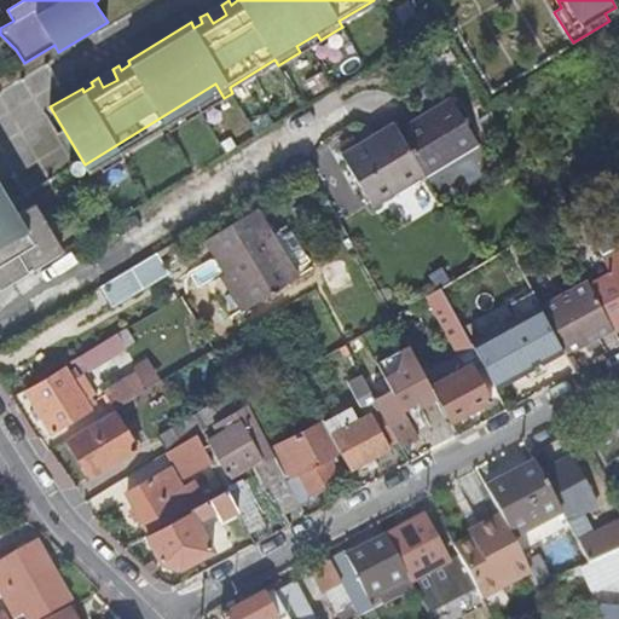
[(221,5),(207,13),(213,23),(226,15),(221,5)]
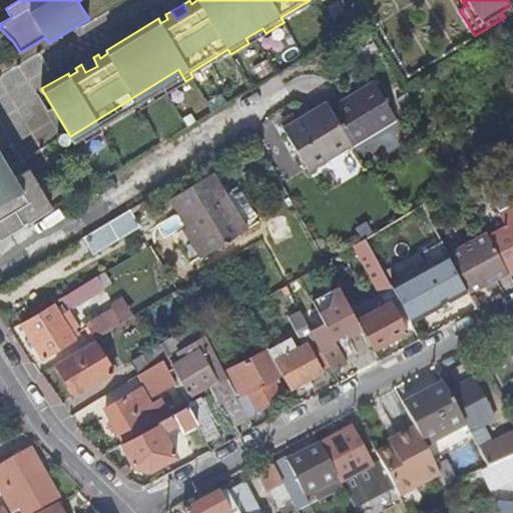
[(245,38),(248,43),(266,33),(263,28),(245,38)]
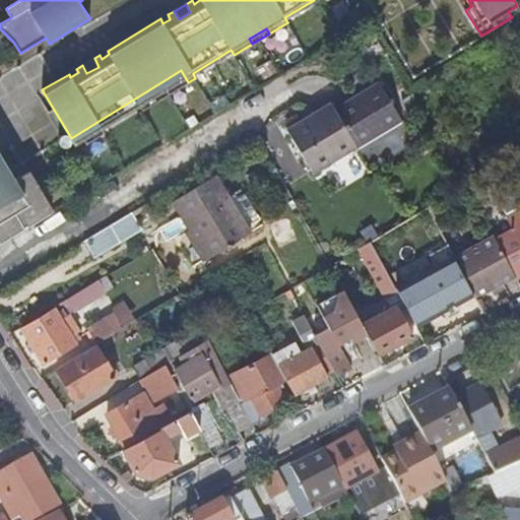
[(94,58),(82,65),(86,73),(99,67),(94,58)]
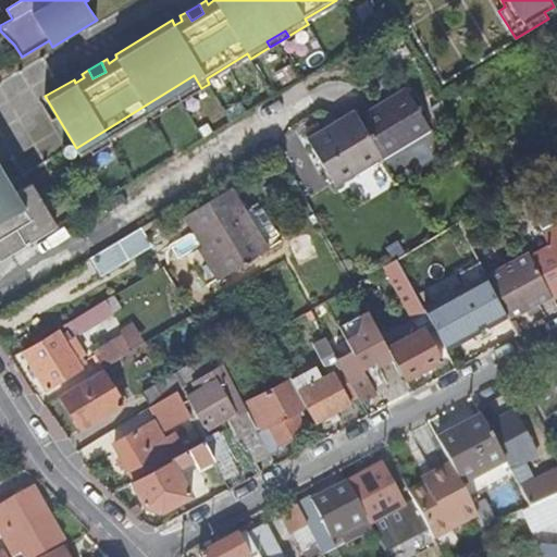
[(190,95),(201,88),(194,75),(76,148),(79,153),(89,148),(93,153),(111,143),(109,136),(148,112),(151,118),(171,107),(169,101),(187,89),(190,95)]
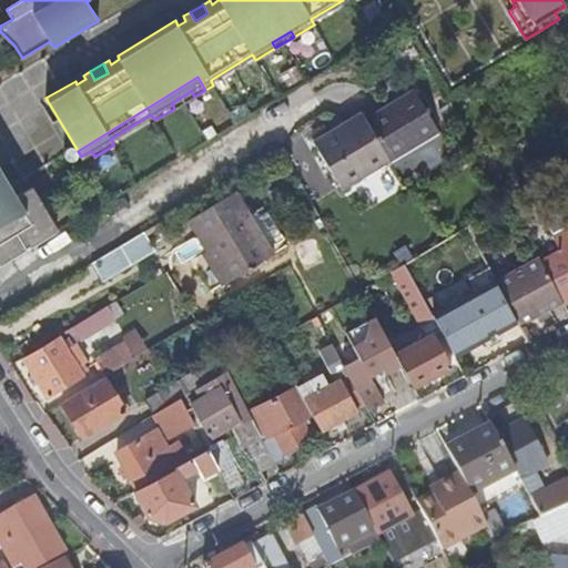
[(174,109),(194,97),(191,91),(172,103),(174,109)]
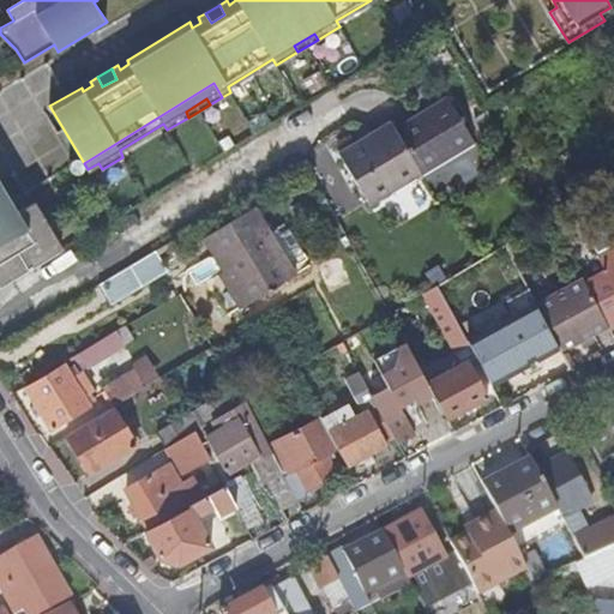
[(390,124),(338,154),(368,206),(474,145),(446,100),(393,130),(390,124)]
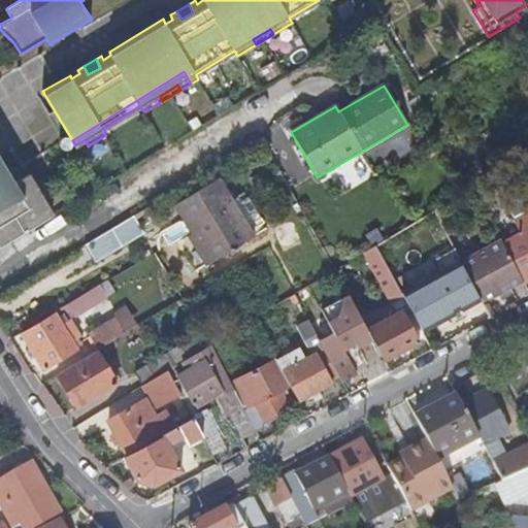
[(297,184),(312,173),(278,126),(263,136),(297,184)]
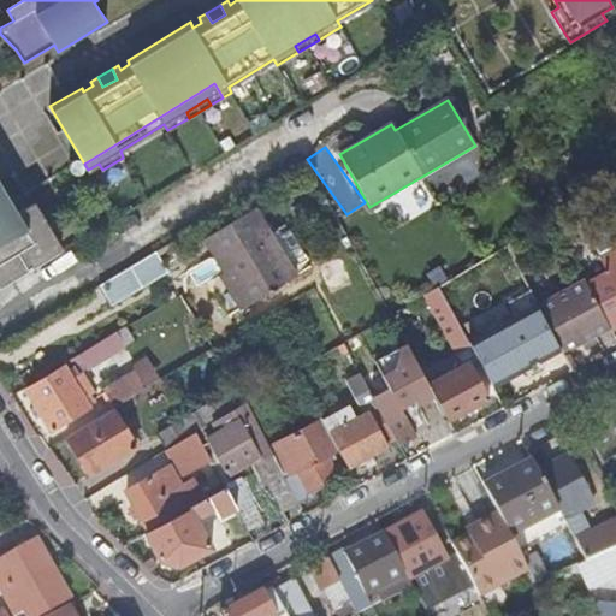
[(0,214),(15,206),(0,183),(0,214)]
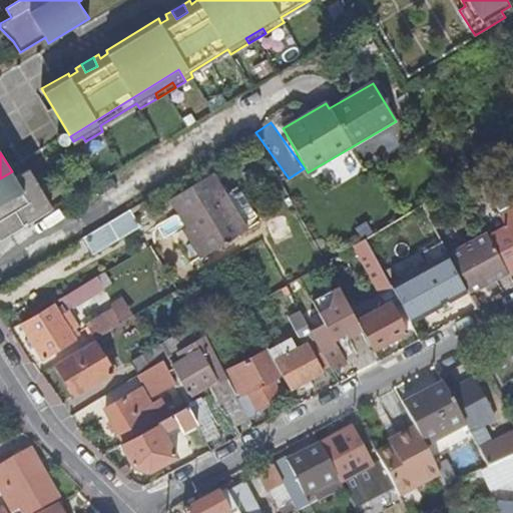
[(512,157),(510,152),(500,158),(512,182),(512,181),(512,157)]
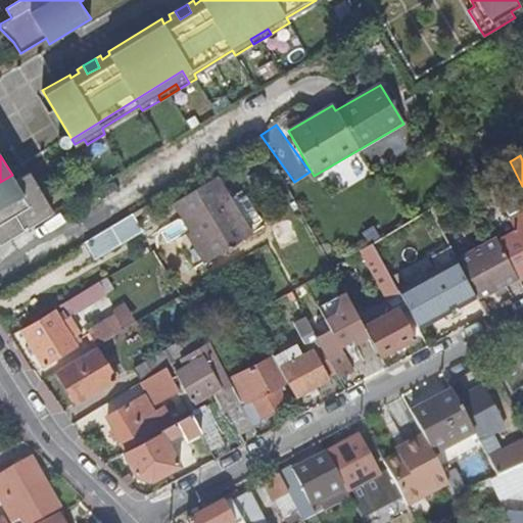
[(0,245),(53,214),(29,173),(15,180),(12,175),(0,182),(0,245)]
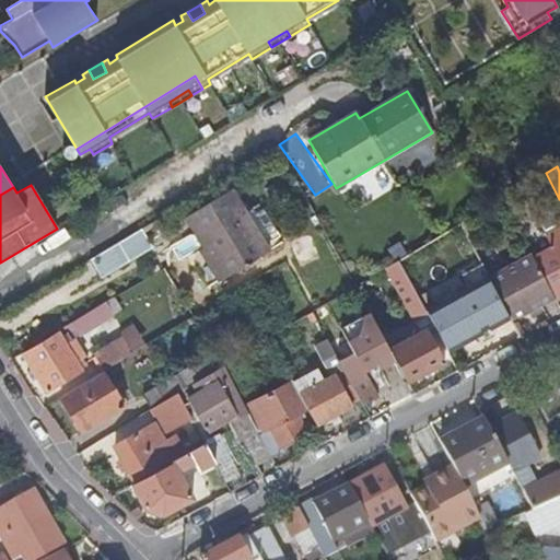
[(233,189),(186,218),(223,280),(270,252),(233,189)]
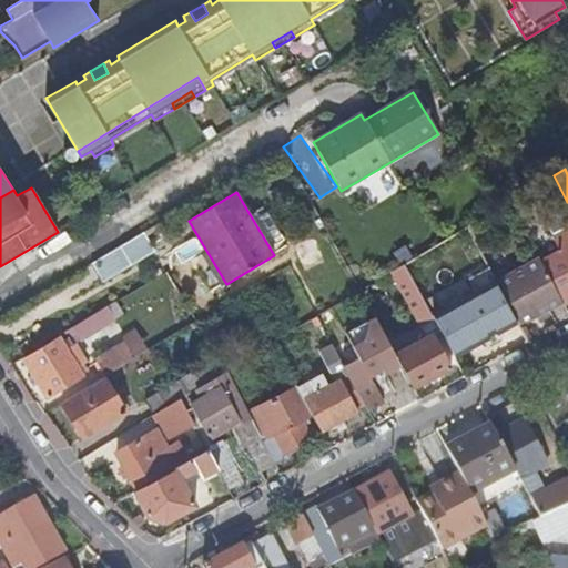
[(567,209),(545,222),(554,236),(567,227),(567,209)]
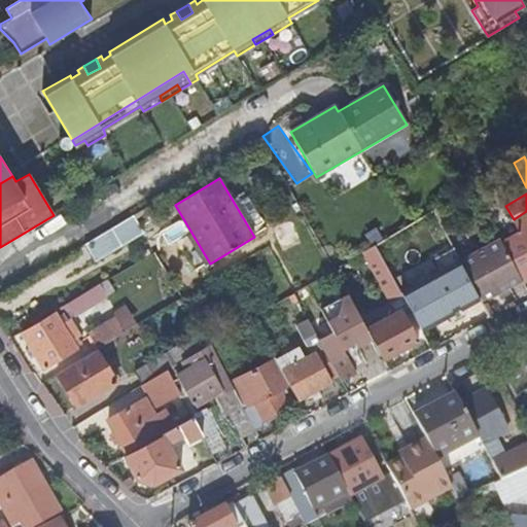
[(526,211),(514,219),(521,233),(502,243),(522,280),(524,282),(526,280),(526,211)]
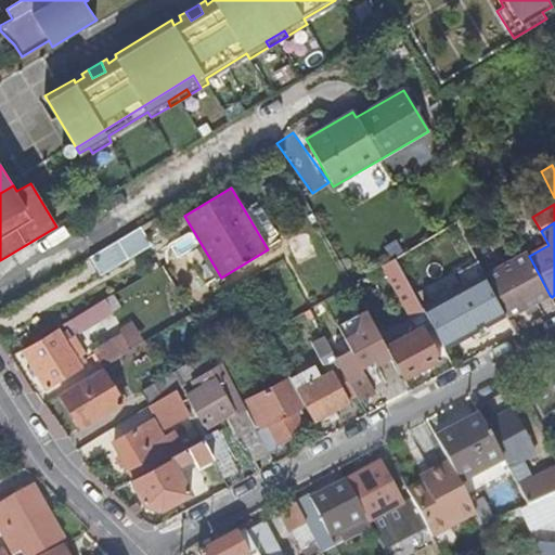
[(147,245),(138,229),(91,257),(100,273),(147,245)]
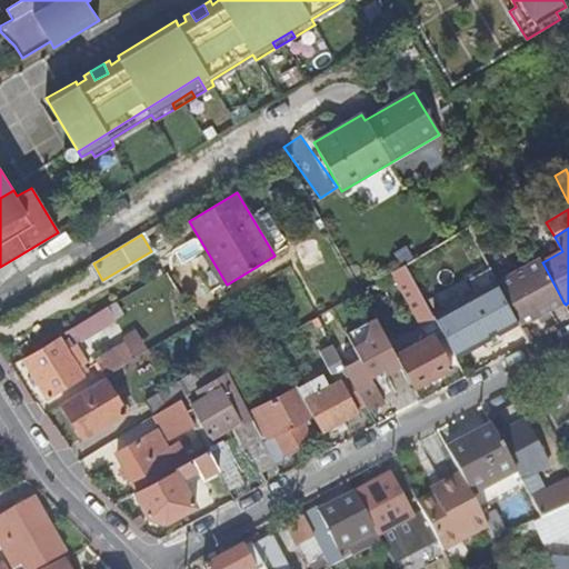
[(521,327),(563,302),(542,262),(540,259),(497,281),(520,325),(521,327)]
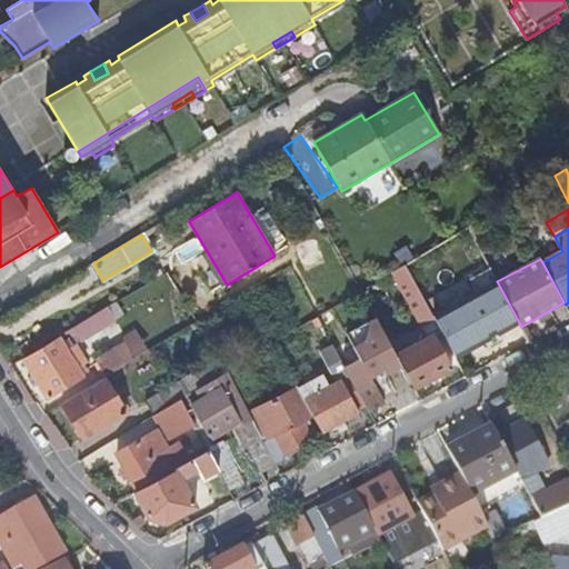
[(433,317),(406,265),(392,272),(428,337),(396,355),(401,366),(413,389),(452,369),(438,340),(445,337),(433,317)]
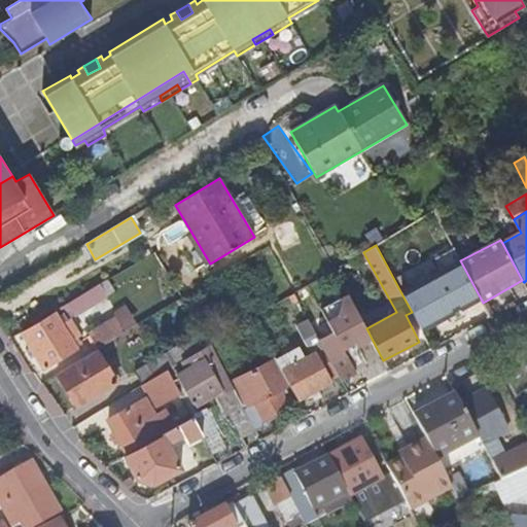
[(412,312),(422,332),(482,301),(460,260),(455,250),(435,260),(443,272),(401,293),(412,312)]
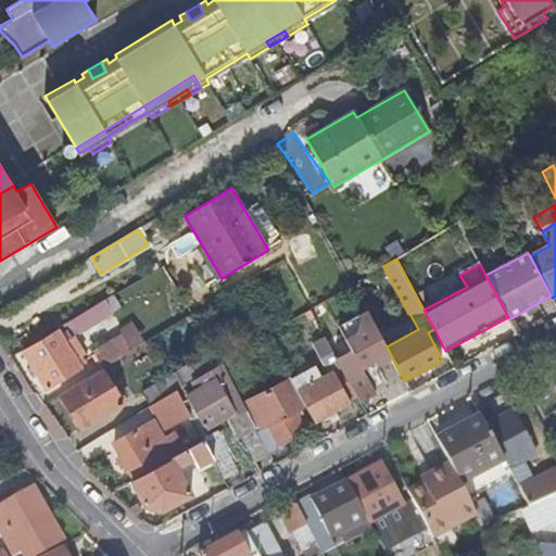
[(106,300),(58,329),(58,331),(24,352),(48,391),(83,371),(80,367),(85,365),(83,359),(86,357),(76,342),(74,344),(71,340),(66,342),(62,337),(75,328),(79,333),(113,313),(106,300)]
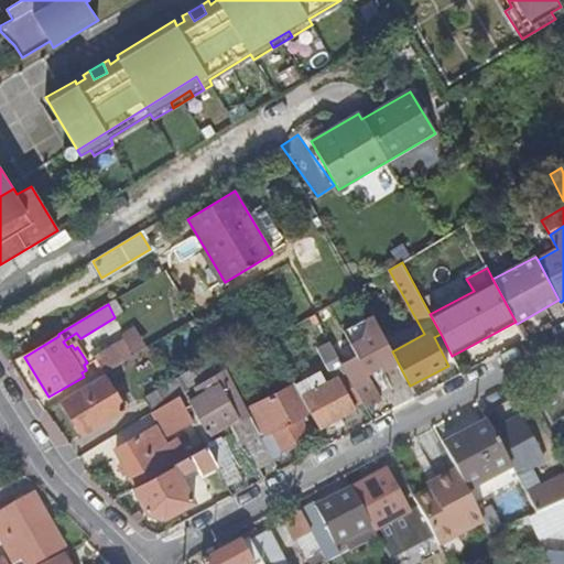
[(398,362),(392,351),(372,315),(365,320),(366,323),(361,337),(350,344),(357,356),(342,364),(346,373),(360,400),(365,408),(380,399),(366,373),(379,367),(381,371),(398,362)]
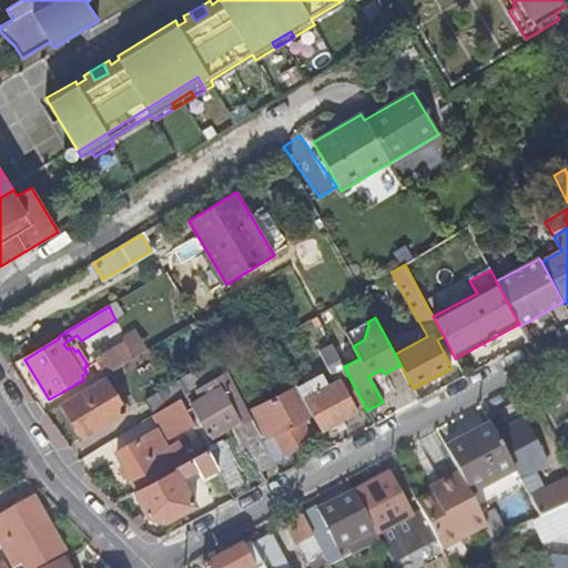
[(346,333),(353,346),(364,340),(368,325),(367,322),(346,333)]
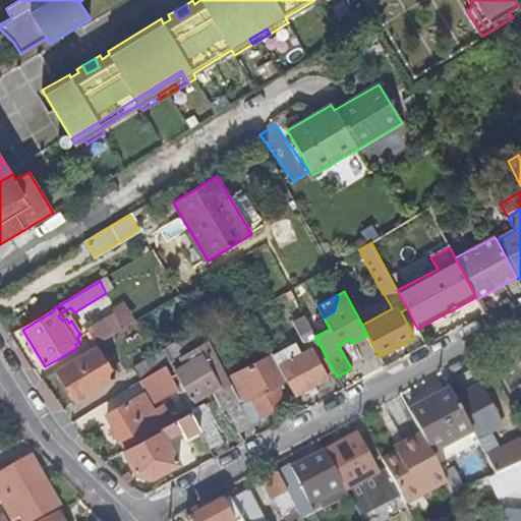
[(88,331),(96,345),(123,329),(114,314),(88,331)]
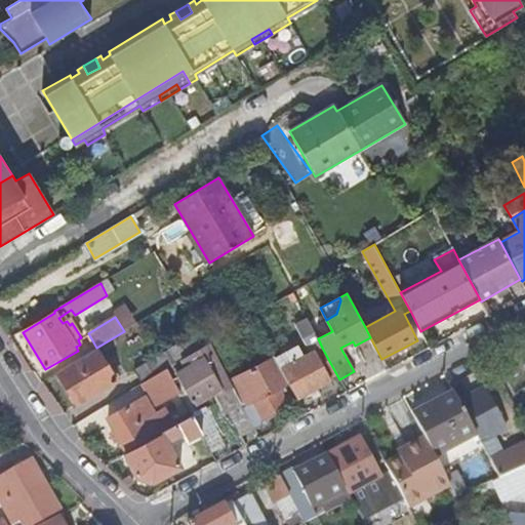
[(328,376),(335,372),(322,348),(318,338),(312,328),(309,321),(307,318),(294,324),(310,353),(315,351),(328,376)]
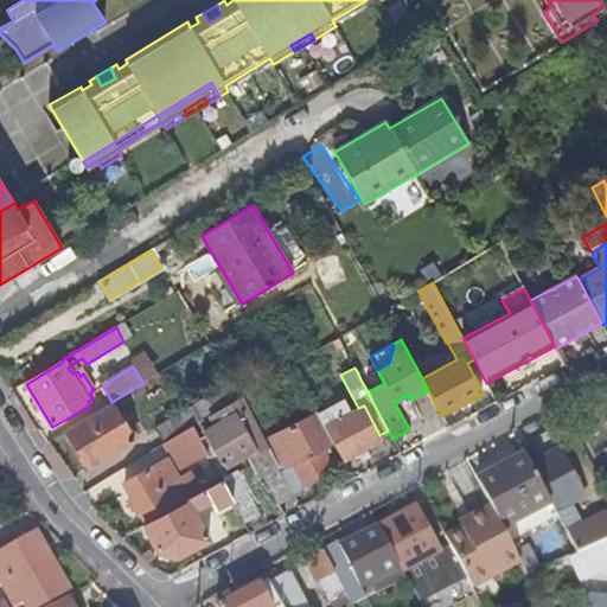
[(242,395),(210,415),(216,425),(204,433),(223,466),(251,449),(255,447),(260,453),(269,448),(266,440),(242,395)]
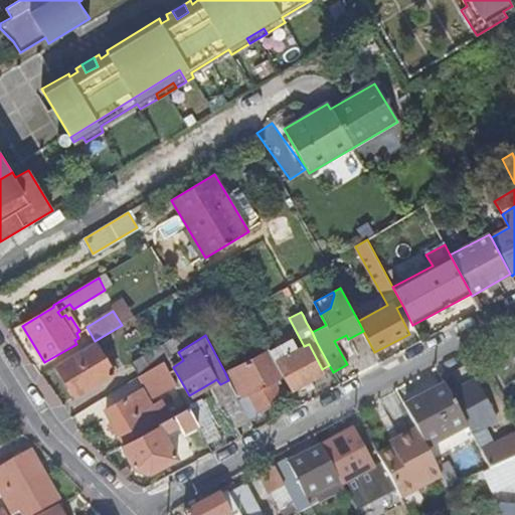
[(124,367),(132,379),(139,375),(164,360),(175,353),(168,341),(124,367)]
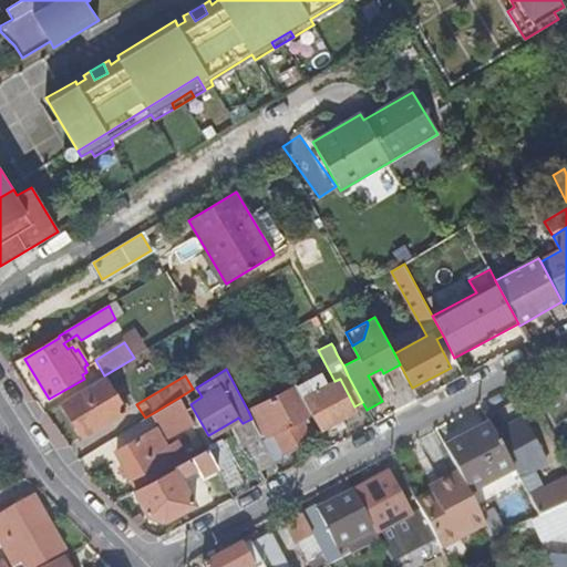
[(103,377),(61,402),(83,437),(125,413),(103,377)]
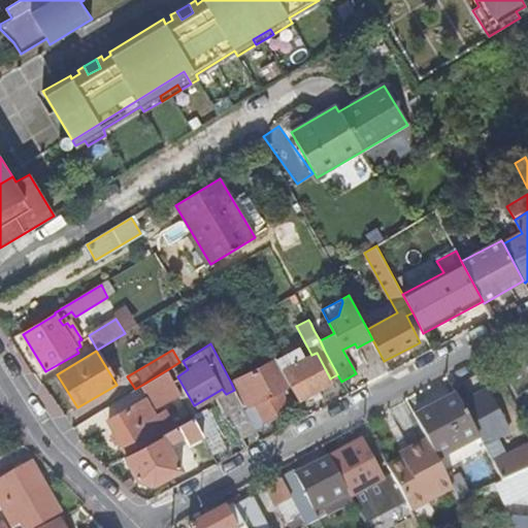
[(311,355),(283,370),(290,386),(298,400),(310,394),(315,401),(320,398),(317,391),(332,383),(330,378),(317,353),(311,355)]
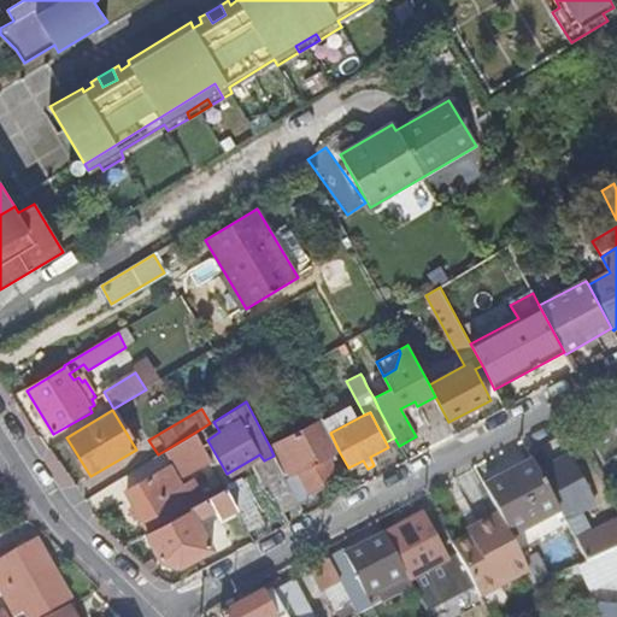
[(330,433),(323,419),(281,442),(297,471),(286,477),(300,506),(315,498),(311,492),(339,477),(328,456),(339,451),(330,433)]
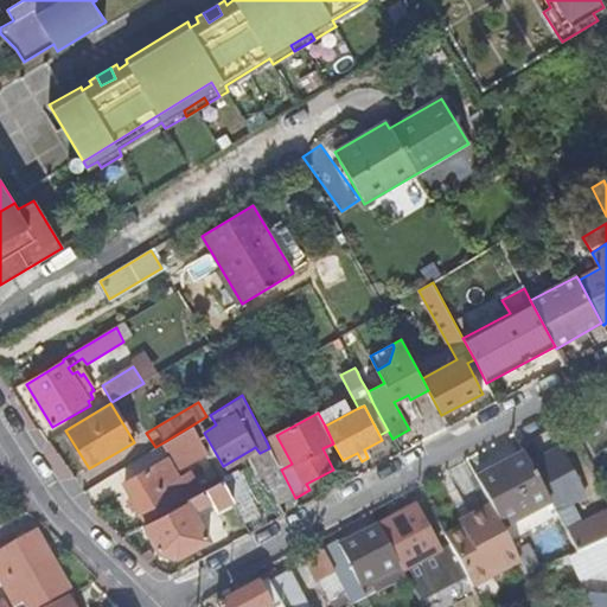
[(210,415),(206,416),(193,425),(199,435),(204,433),(216,425),(210,415)]
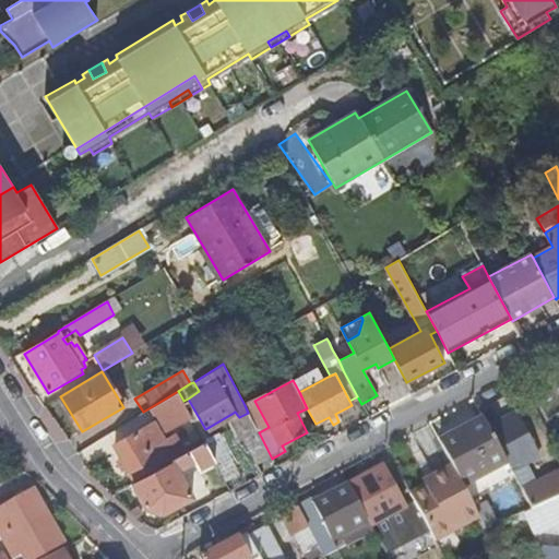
[(178,391),(151,407),(164,431),(191,416),(183,401),(178,391)]
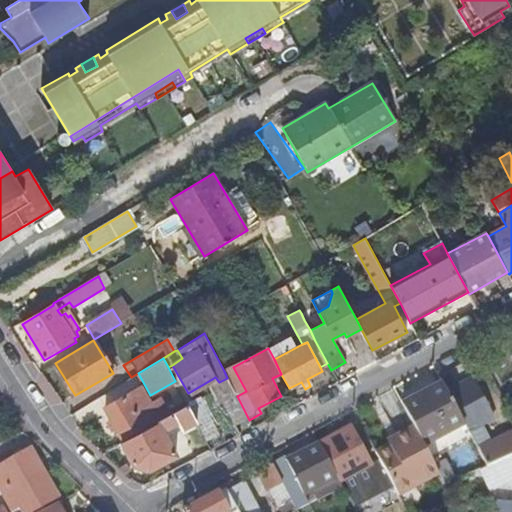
[(233,367),(224,371),(227,378),(236,395),(237,396),(246,391),(233,367)]
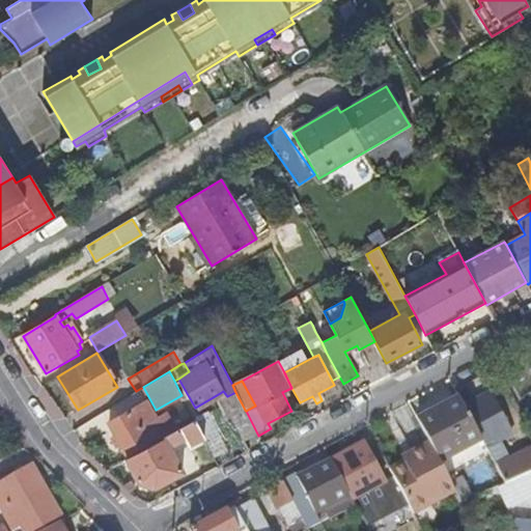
[(245,410),(235,392),(227,396),(223,391),(220,393),(232,416),(245,410)]
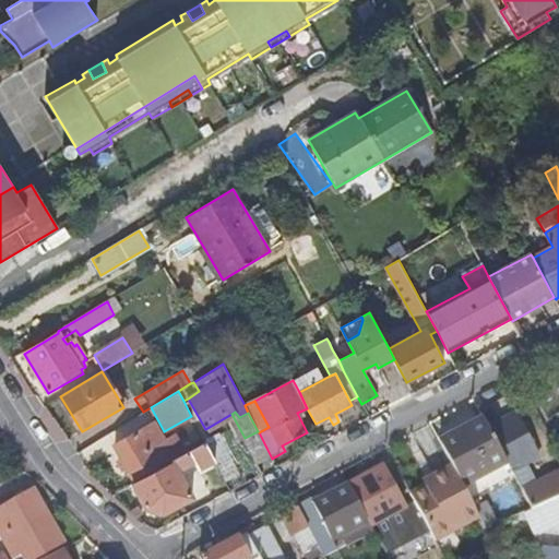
[(515,414),(488,428),(506,462),(510,470),(520,465),(514,453),(532,443),(515,414)]
